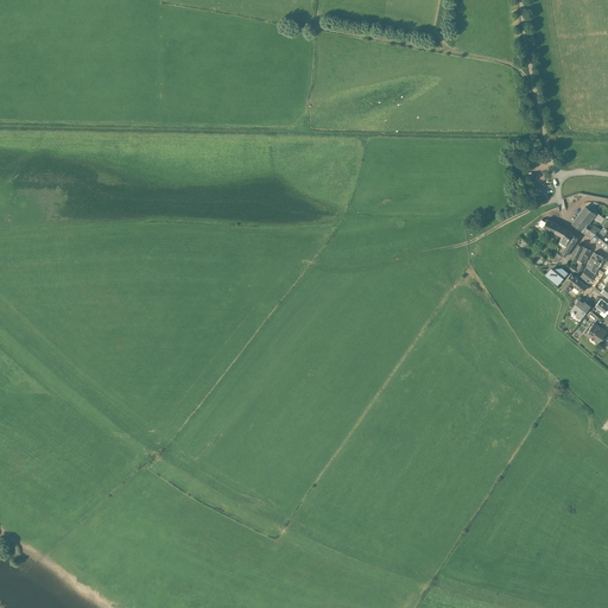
[(595,214),(586,207),(580,215),(589,222),(595,214)]
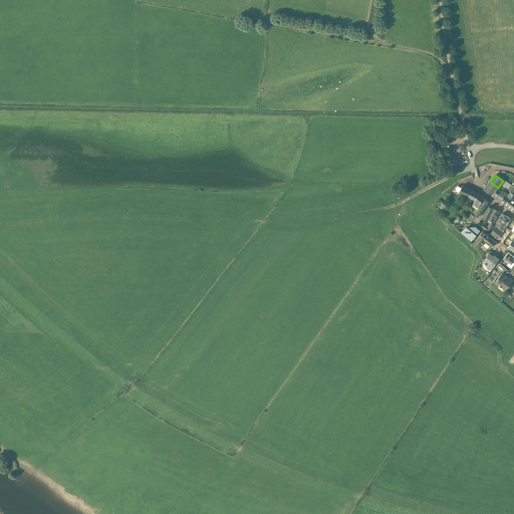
[(498,188),(490,182),(484,190),(492,196),(497,190),(498,188)]
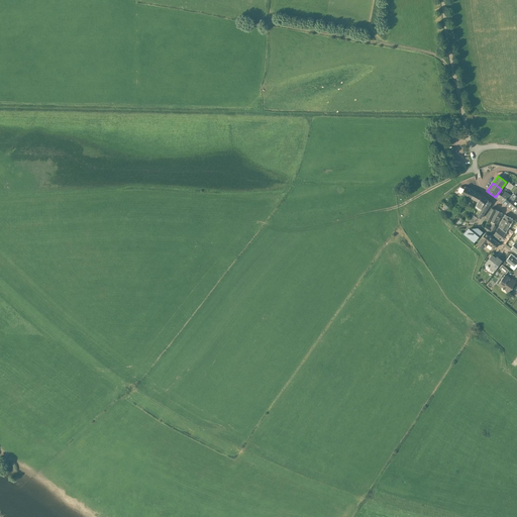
[(475,191),(466,187),(464,188),(462,193),(467,195),(472,197),(475,191)]
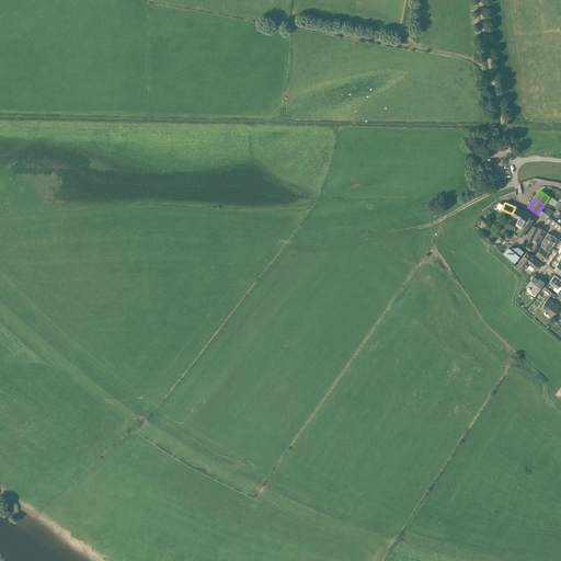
[(545,205),(544,208),(542,207),(537,214),(546,219),(549,215),(552,212),(552,210),(547,206),(545,205)]
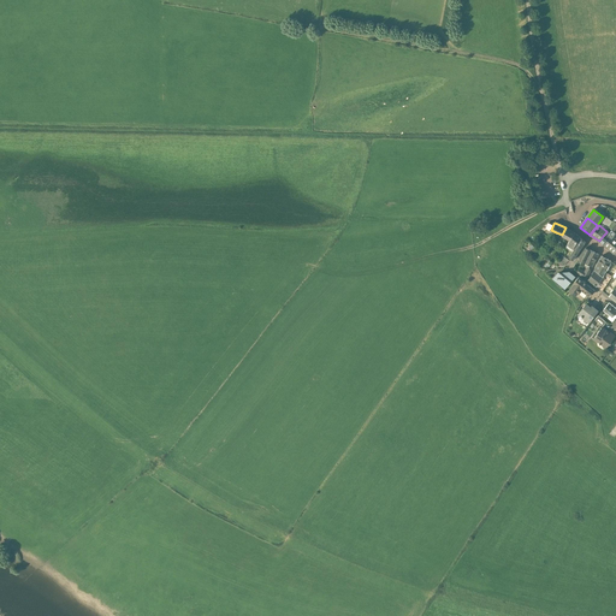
[(575,232),(566,227),(562,235),(570,240),(575,232)]
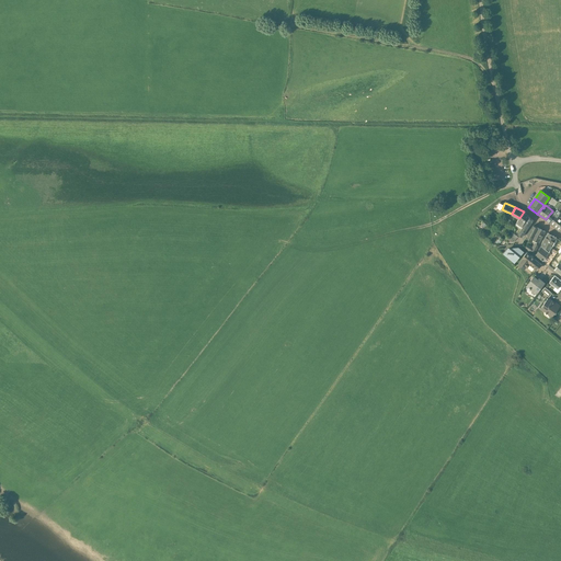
[(528,216),(524,212),(519,218),(525,221),(528,216)]
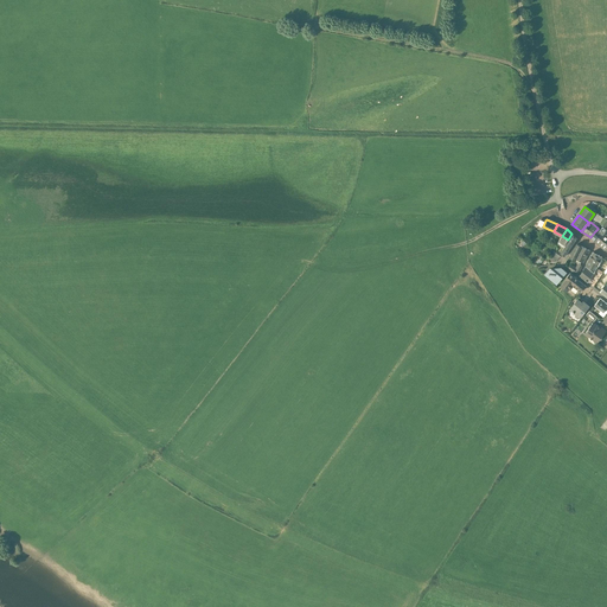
[(596,235),(594,232),(590,237),(595,241),(601,235),(604,236),(606,234),(604,232),(601,230),(600,230),(596,235)]
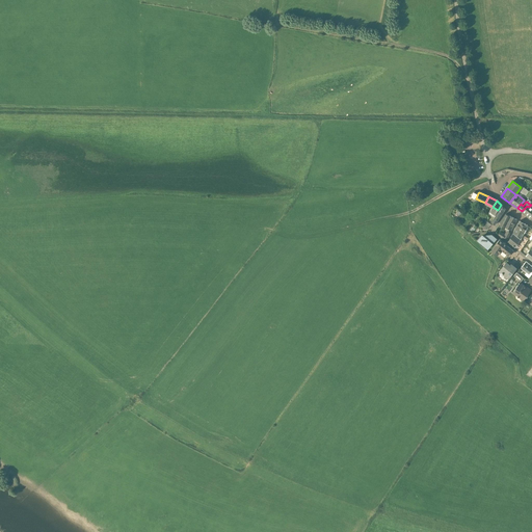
[(531,205),(529,207),(527,206),(522,211),(526,214),(531,219),(531,217),(531,202),(531,203),(531,205)]
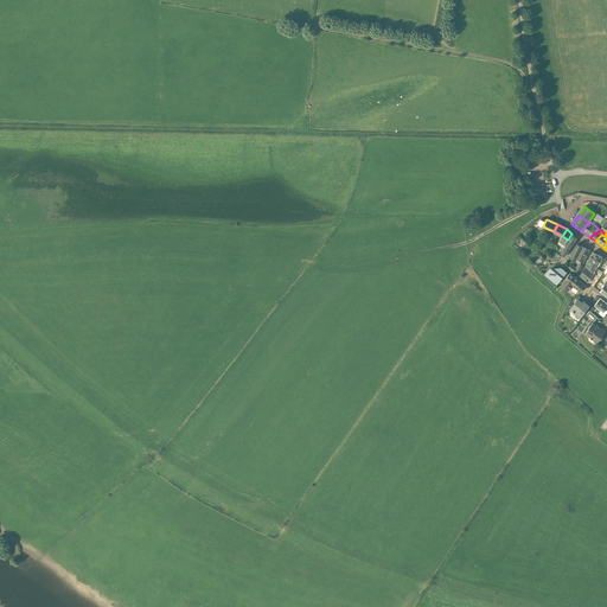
[(577,238),(572,234),(568,240),(566,243),(567,244),(572,247),(577,238)]
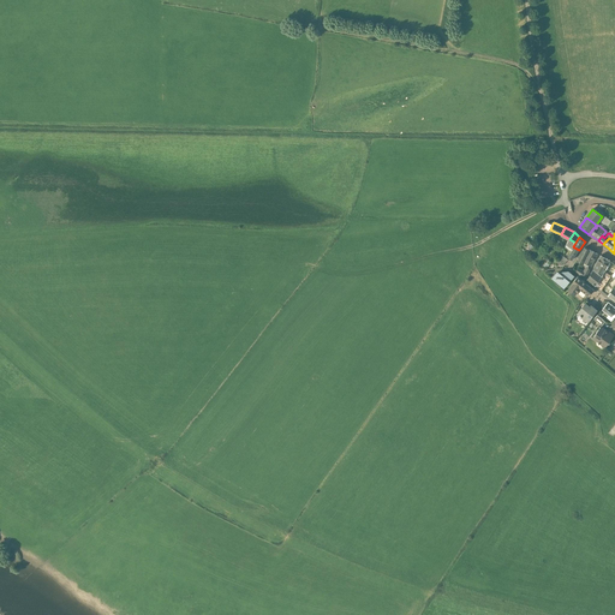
[(574,248),(568,256),(573,260),(579,250),(574,248)]
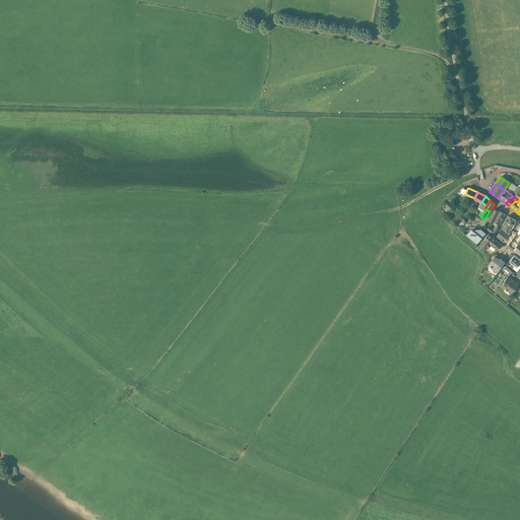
[(495,209),(489,220),(493,222),(493,221),(499,211),(495,209)]
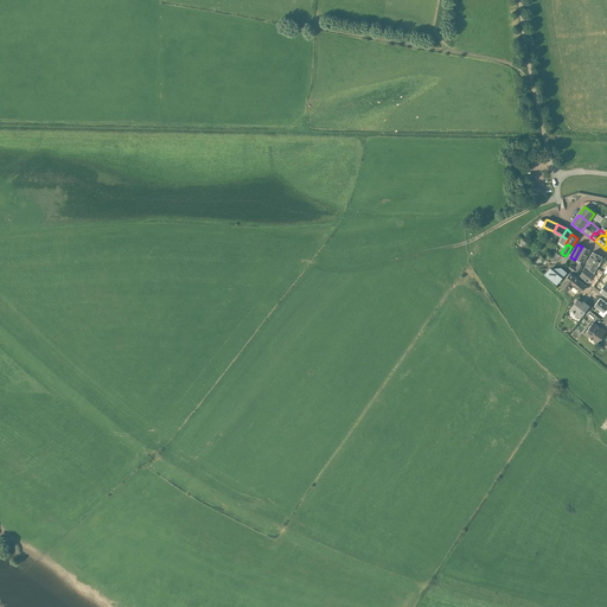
[(589,250),(582,247),(575,259),(583,262),(589,250)]
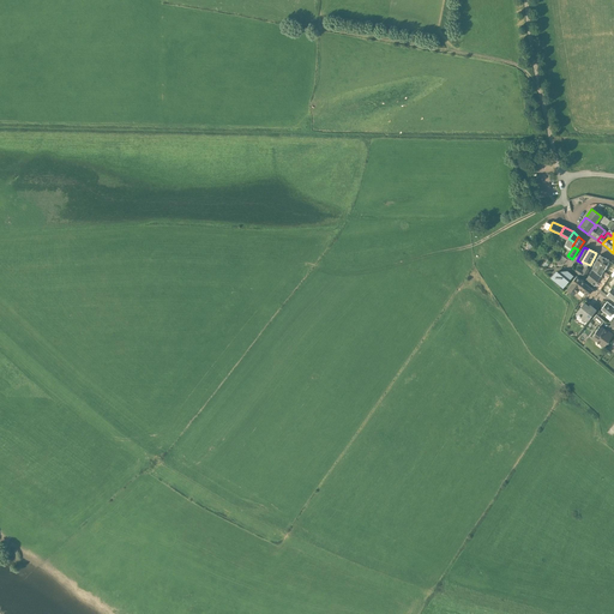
[(609,260),(600,256),(593,268),(602,275),(603,271),(609,260)]
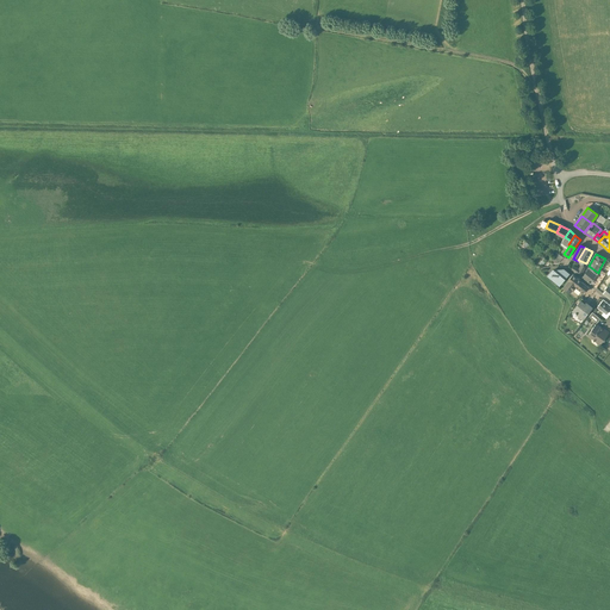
[(609,272),(609,261),(605,259),(599,269),(609,275),(609,272)]
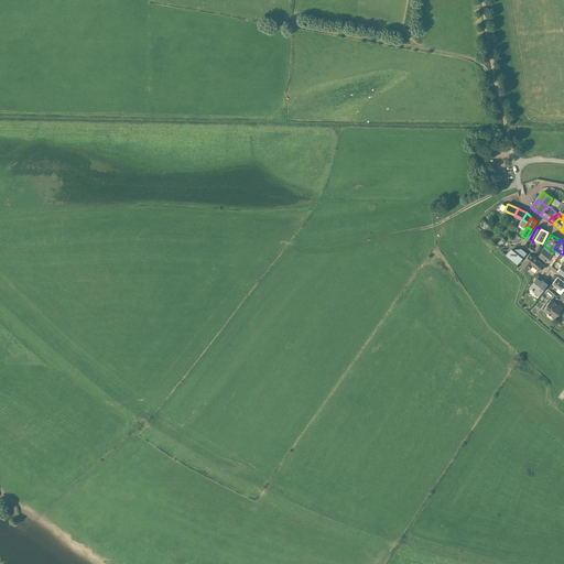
[(538,243),(535,248),(530,246),(528,249),(537,256),(542,246),(538,243)]
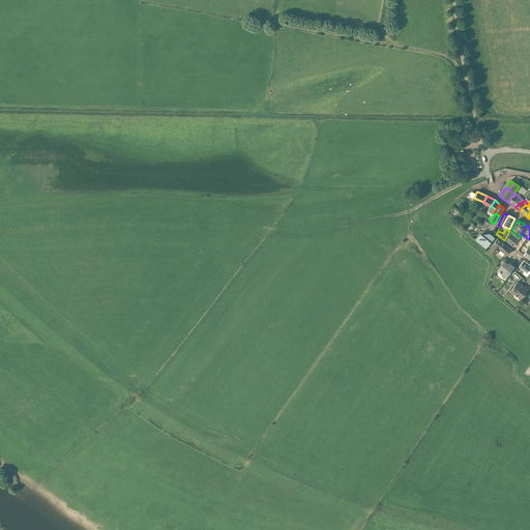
[(491,233),(481,233),(480,233),(475,239),(487,248),(495,237),(491,233)]
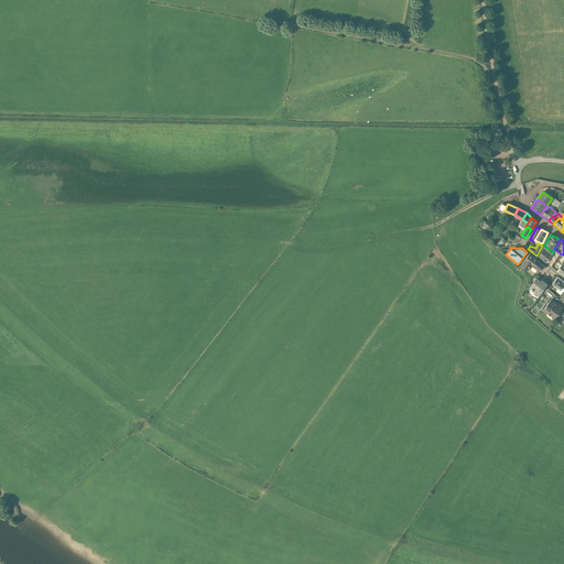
[(552,255),(545,249),(542,250),(539,257),(546,262),(552,255)]
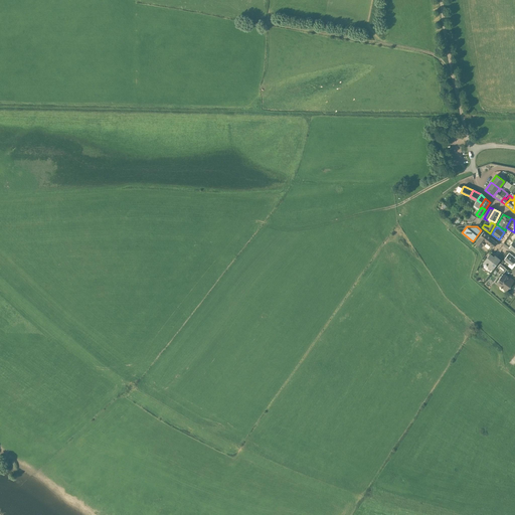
[(505,230),(504,231),(504,232),(499,239),(514,252),(514,240),(510,237),(514,232),(506,227),(505,230)]
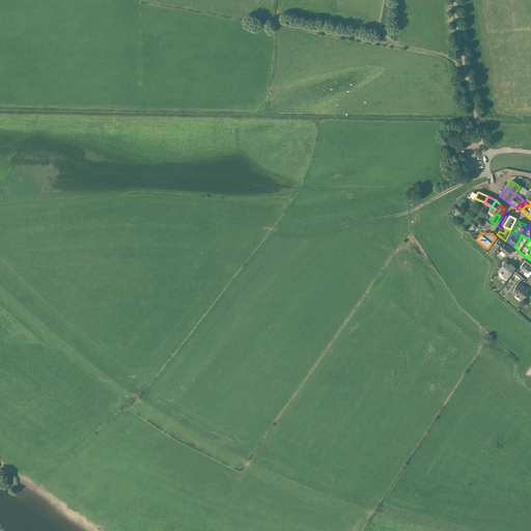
[(512,250),(499,239),(491,250),(497,254),(501,249),(508,255),(512,250)]
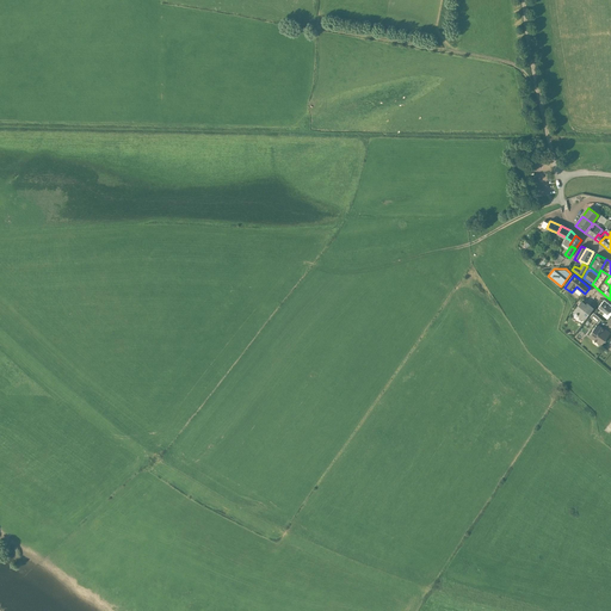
[(587,306),(582,301),(574,312),(576,313),(575,315),(576,316),(578,314),(584,319),(593,308),(588,304),(587,306)]
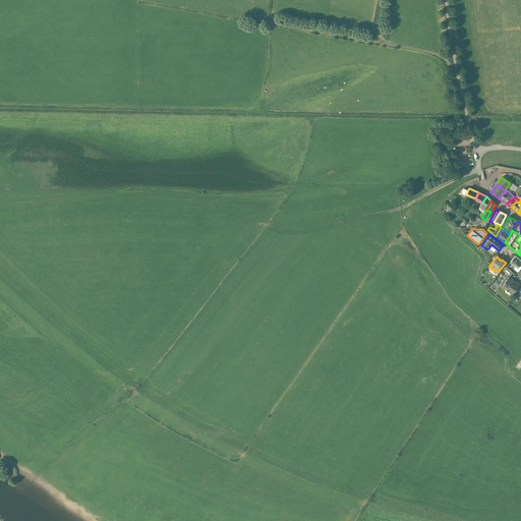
[(520,264),(520,261),(515,256),(511,262),(518,268),(520,264)]
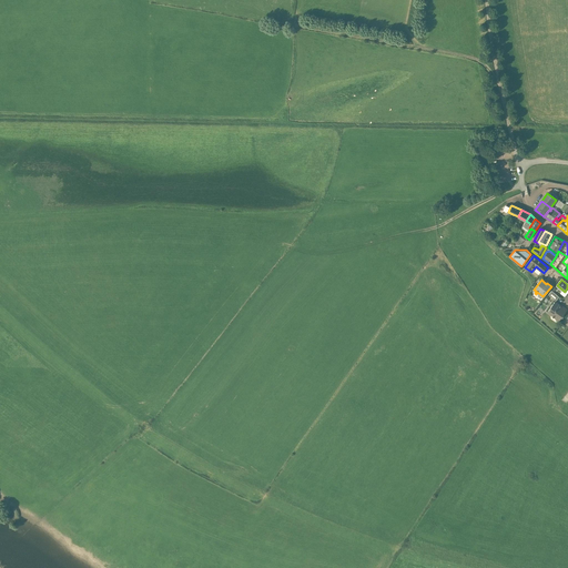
[(559,297),(551,291),(548,295),(556,301),(559,297)]
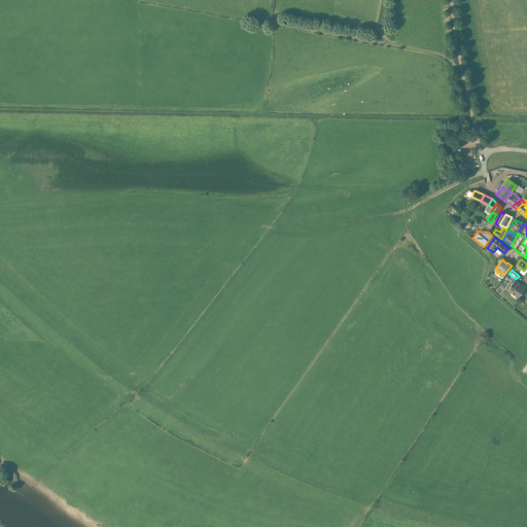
[(522,285),(515,280),(508,289),(513,292),(513,294),(515,294),(519,297),(521,294),(521,293),(521,292),(524,288),(524,287),(522,286),(522,285)]
